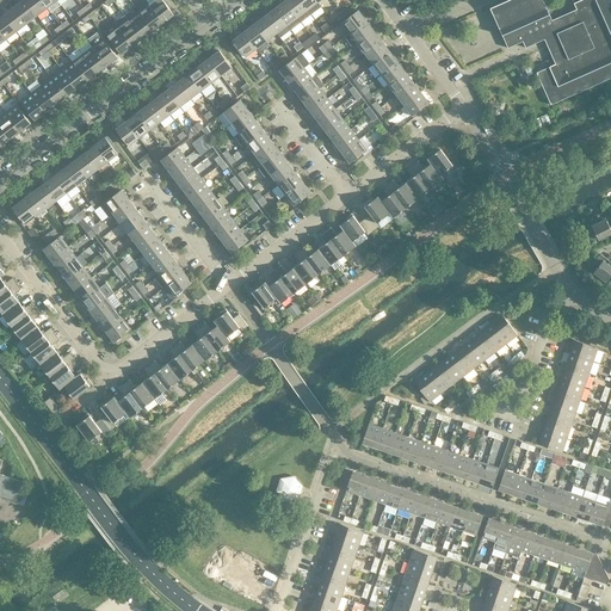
[(37,16),(24,0),(22,0),(13,7),(26,24),(37,16)]
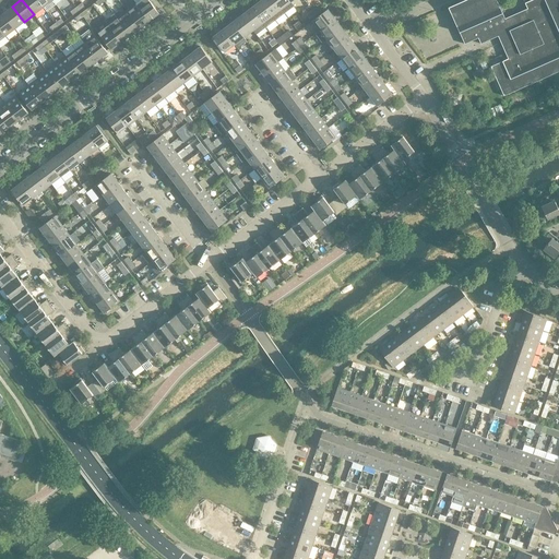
[(43,8),(37,0),(22,0),(34,14),(43,8)]
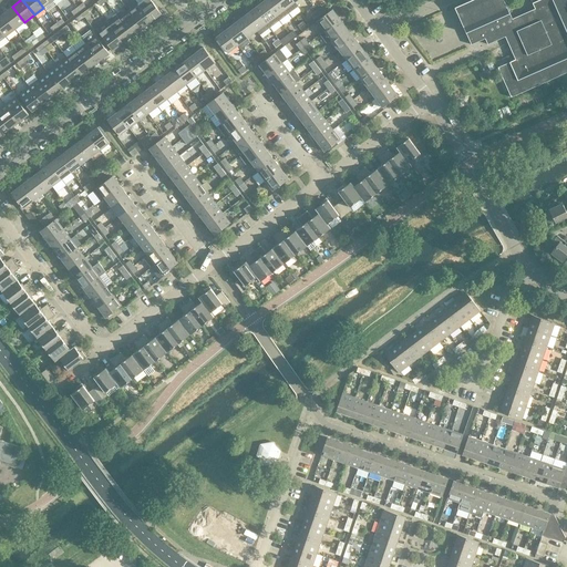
[(57,4),(52,0),(38,0),(43,8),(47,12),(57,4)]
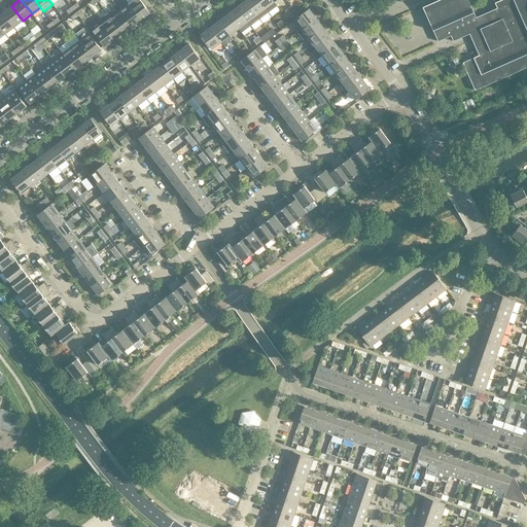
[(149,12),(140,0),(132,0),(128,3),(140,20),(149,12)]
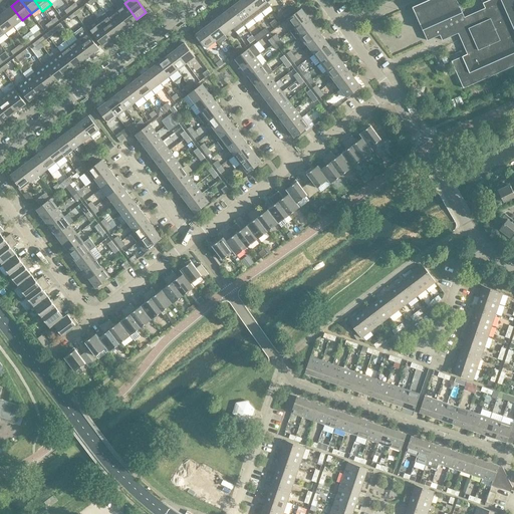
[(261,12),(252,0),(240,0),(239,1),(253,19),(261,12)]
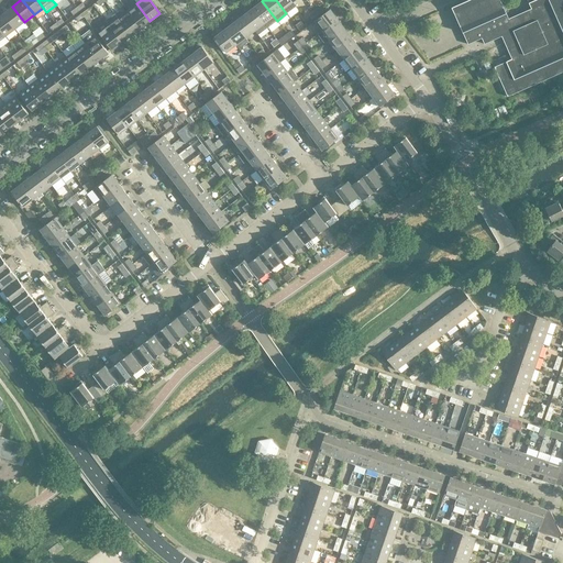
[(296,7),(293,2),(290,0),(276,0),(286,13),(296,7)]
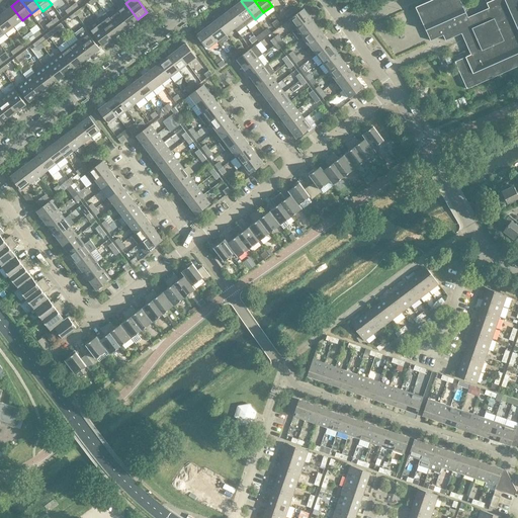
[(517,2),(517,0),(485,0),(489,8),(467,17),(459,0),(430,0),(415,7),(430,40),(443,35),(445,40),(461,33),(470,55),(454,62),(466,89),(517,66),(517,2)]
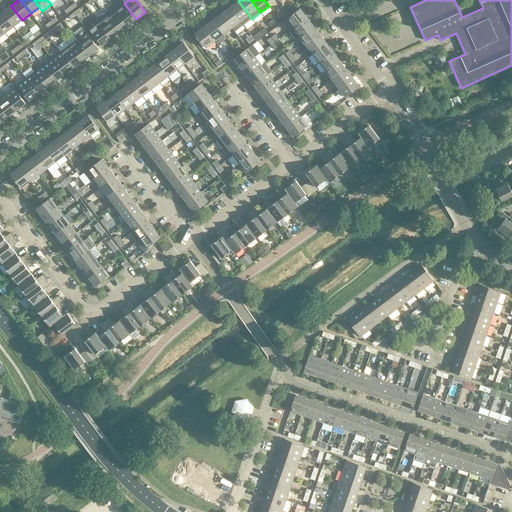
[(252,19),(238,1),(230,7),(243,25),(252,19)]
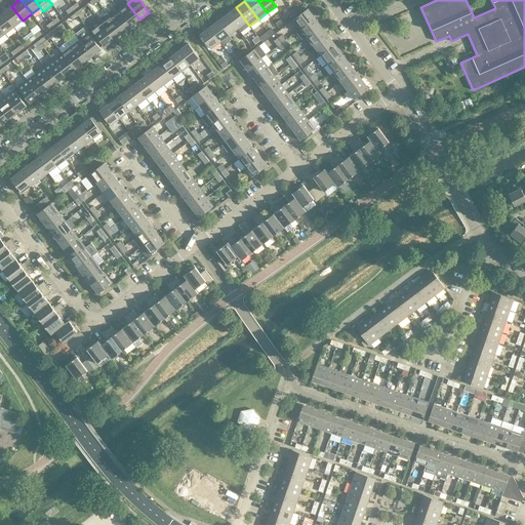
[(139,19),(127,3),(119,10),(131,27),(139,19)]
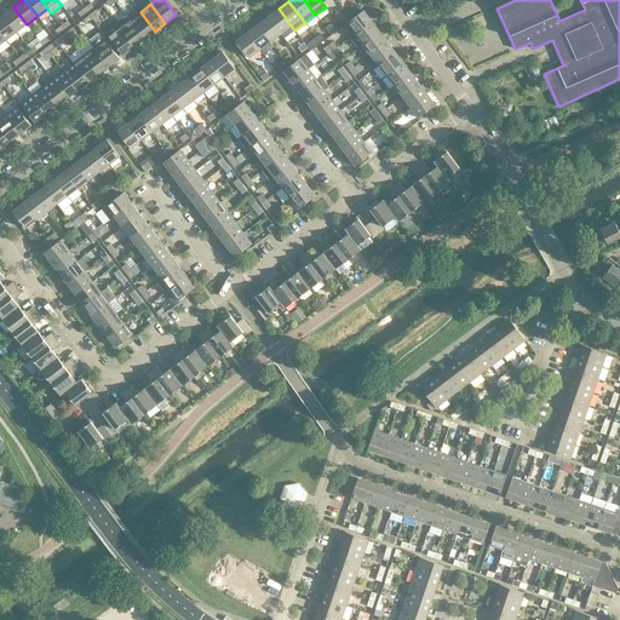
[(27,24),(13,7),(4,15),(16,32),(27,24)]
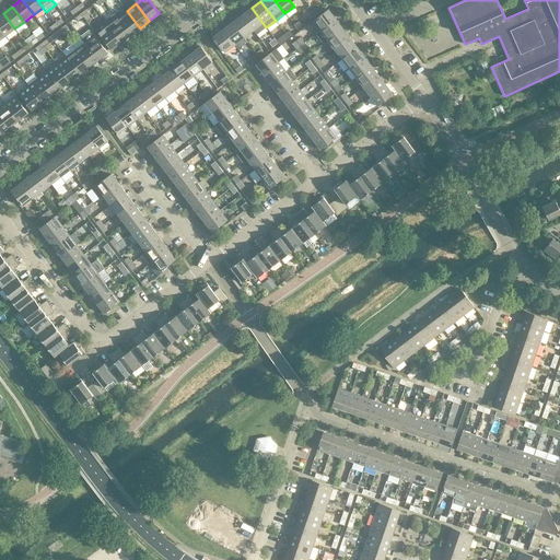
[(266,27),(252,8),(242,15),(254,31),(256,35),(266,27)]
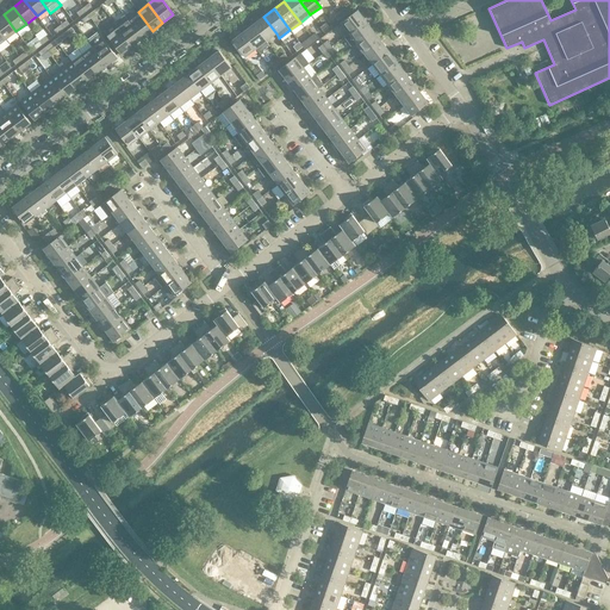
[(366,20),(358,10),(341,23),(349,33),(366,20)]
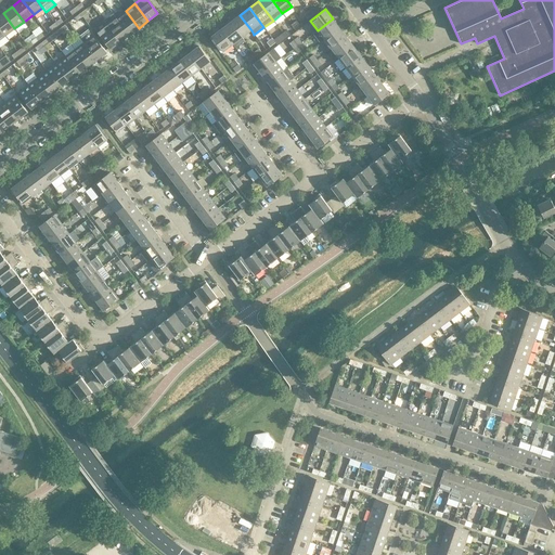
[(139,28),(126,11),(116,17),(129,35),(139,28)]
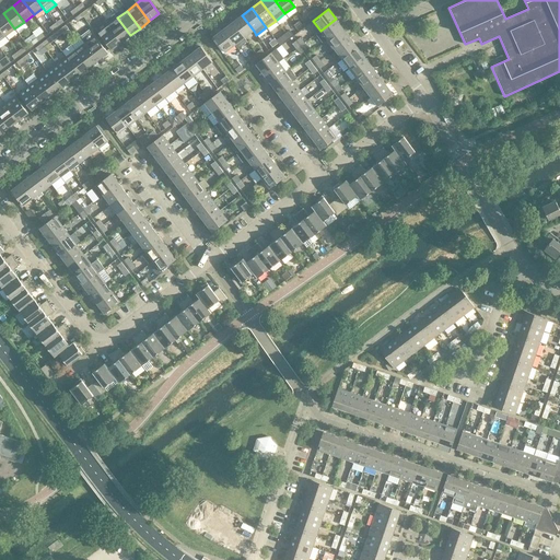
[(14,28),(3,13),(0,15),(0,28),(6,36),(14,28)]
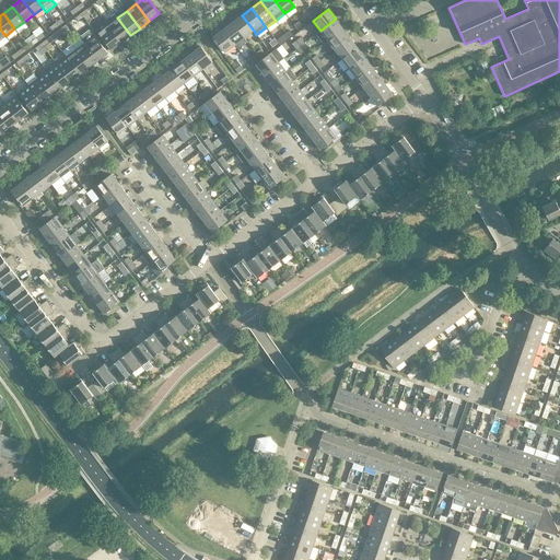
[(254,31),(242,15),(232,22),(244,37),(254,31)]
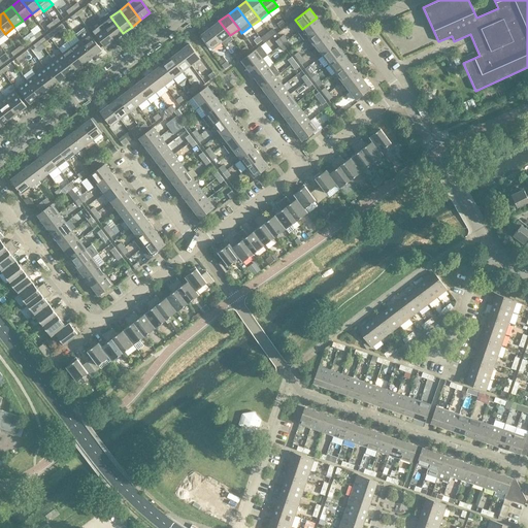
[(123,33),(110,17),(102,24),(114,40),(123,33)]
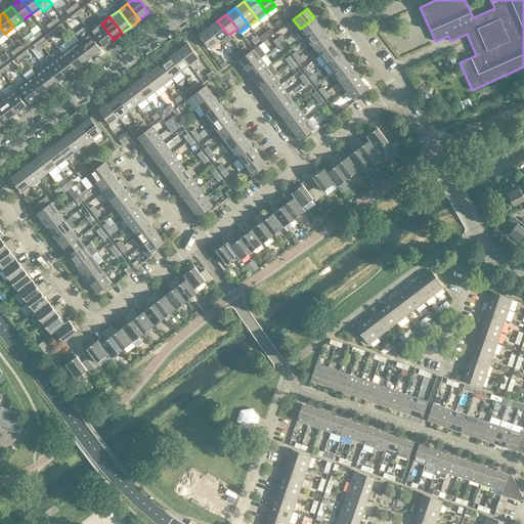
[(320,27),(314,17),(300,29),(296,32),(302,40),(306,37),(320,27)]
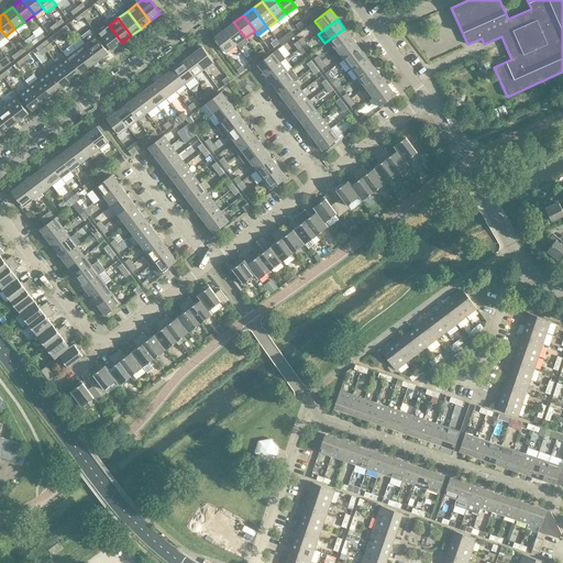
[(249,42),(245,37),(233,22),(224,30),(235,45),(239,50),(249,42)]
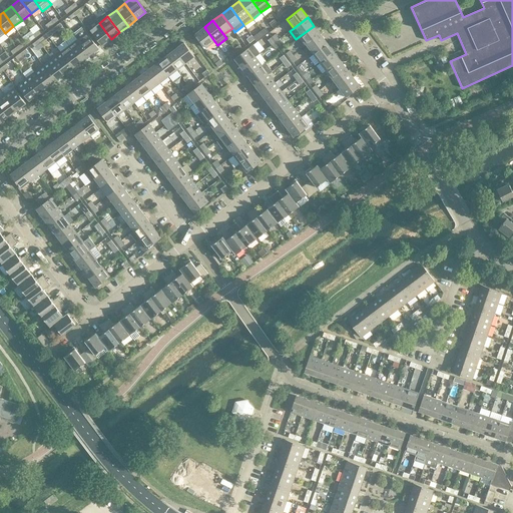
[(111,39),(99,23),(90,30),(102,46),(111,39)]
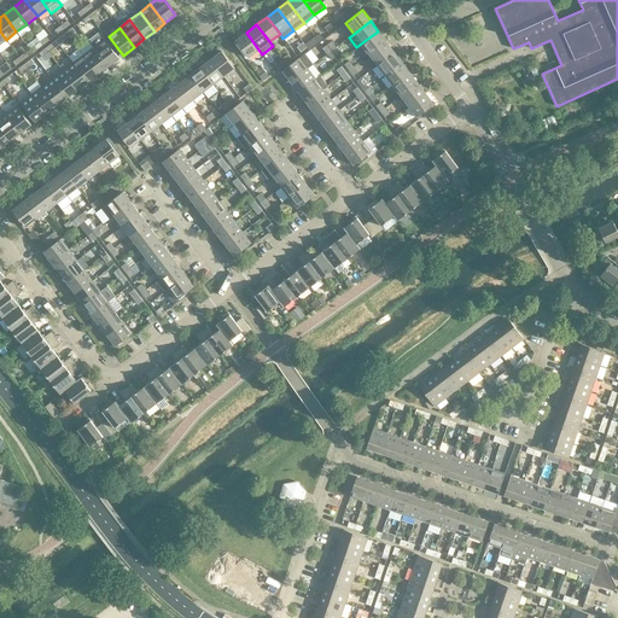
[(386,41),(378,31),(361,44),(369,54),(386,41)]
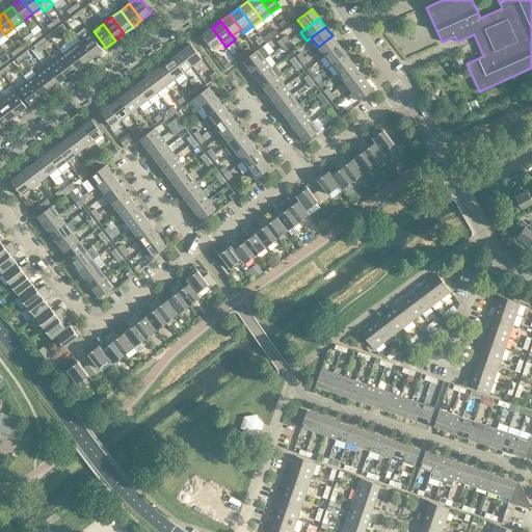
[(222,43),(212,28),(203,35),(214,50),(222,43)]
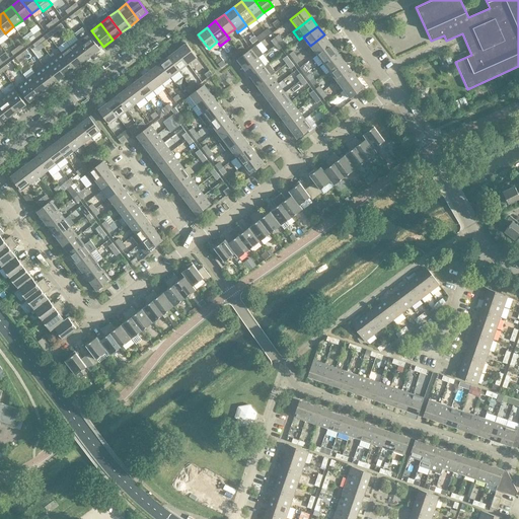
[(99,49),(87,32),(78,40),(90,56),(99,49)]
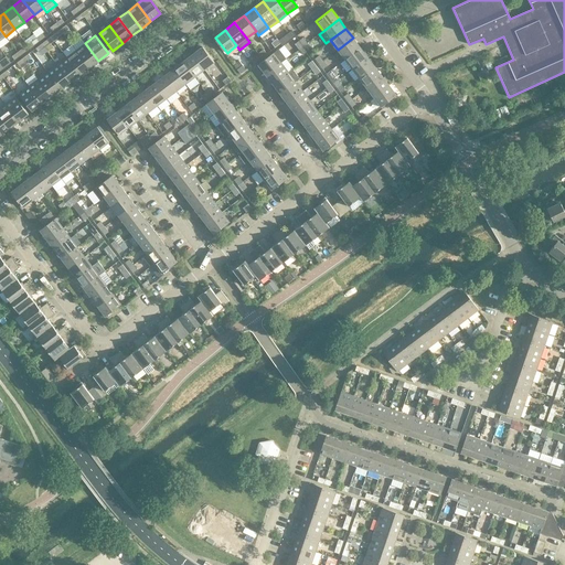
[(360,48),(353,38),(338,50),(344,60),(360,48)]
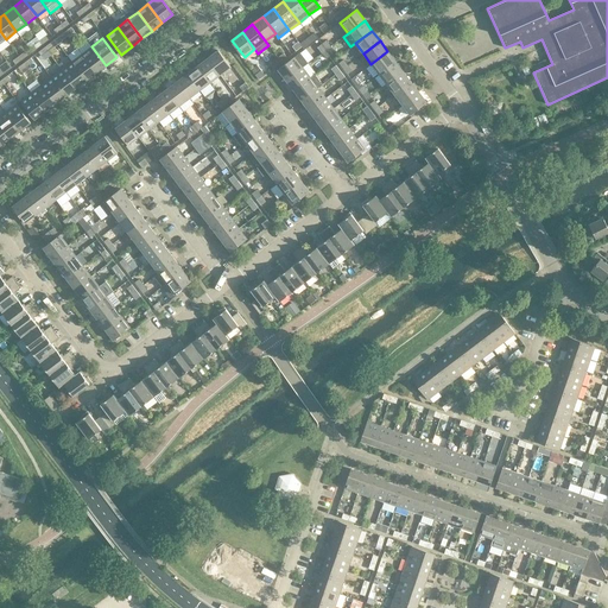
[(106,65),(92,46),(82,54),(96,73),(106,65)]
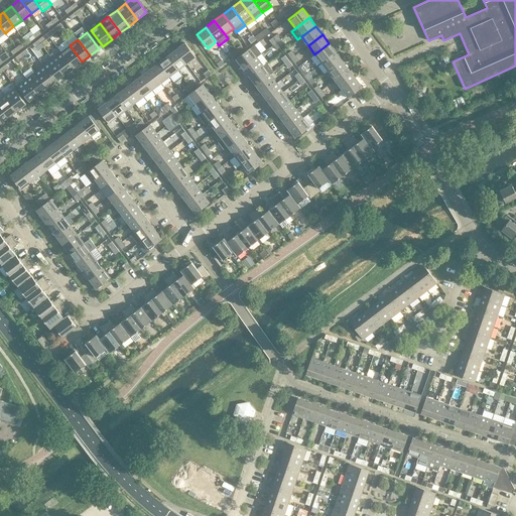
[(196,56),(184,42),(175,49),(186,63),(196,56)]
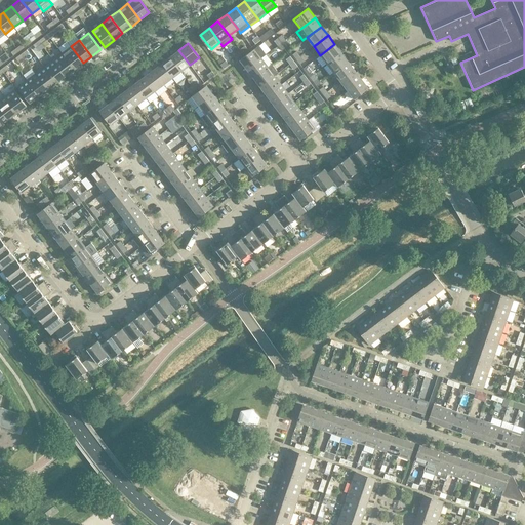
[(341,53),(334,44),(320,55),(327,64),(341,53)]
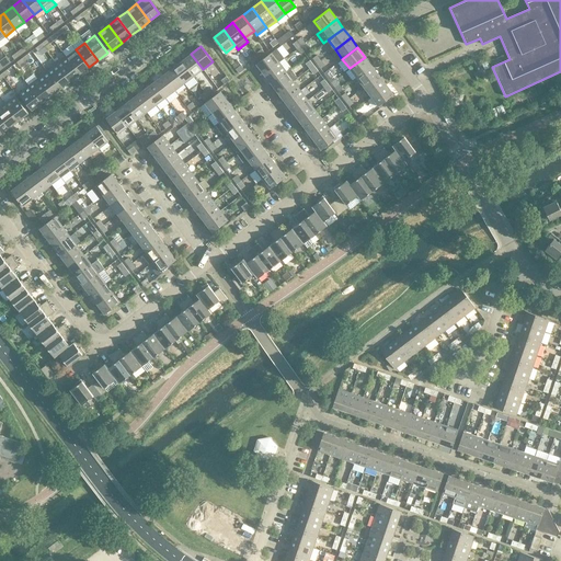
[(284,58),(277,48),(256,65),(263,73),(278,63),(284,58)]
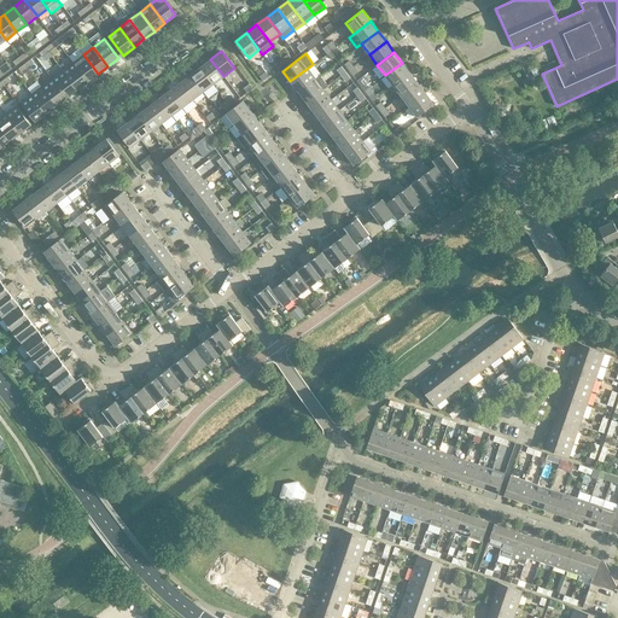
[(98,74),(83,54),(73,63),(87,82),(98,74)]
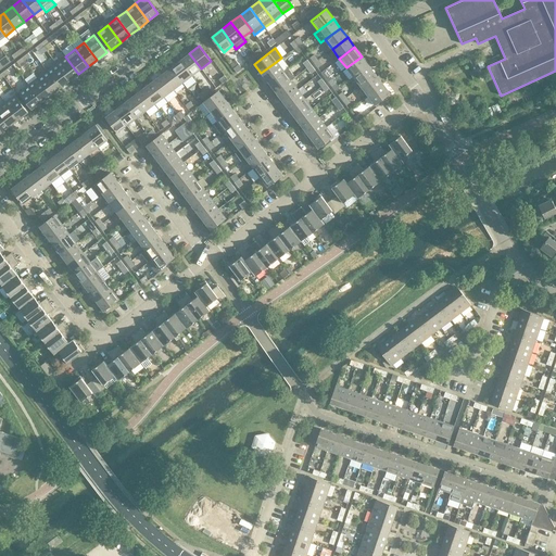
[(201,68),(189,53),(180,61),(192,76),(201,68)]
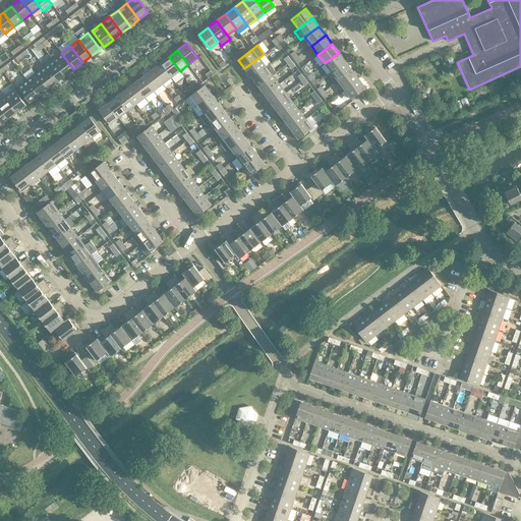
[(73,69),(61,53),(53,60),(65,75),(73,69)]
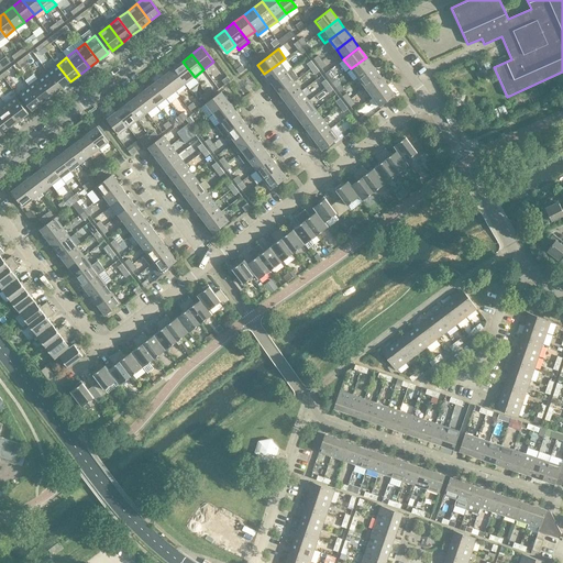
[(373,66),(366,57),(351,68),(357,78),(373,66)]
